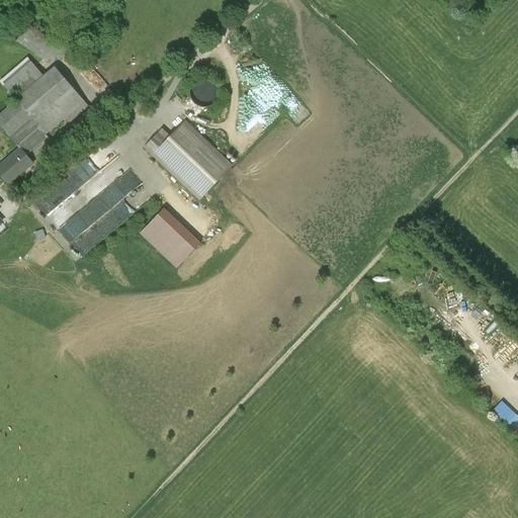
[(280,36),(267,50),(275,58),(288,45),(280,36)]
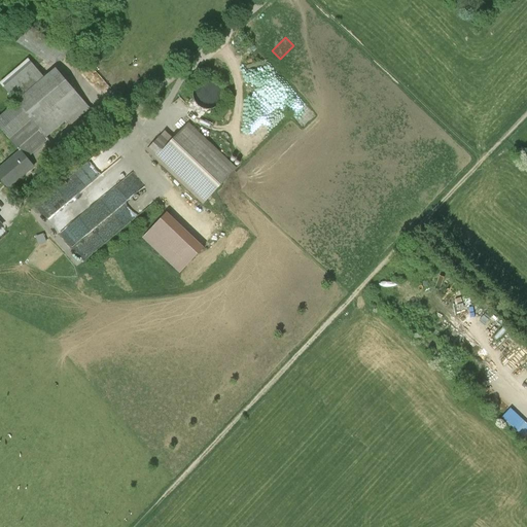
[(24,102),(20,106),(45,136),(66,117),(71,123),(85,110),(54,74),(45,82),(30,65),(8,84),(24,102)]
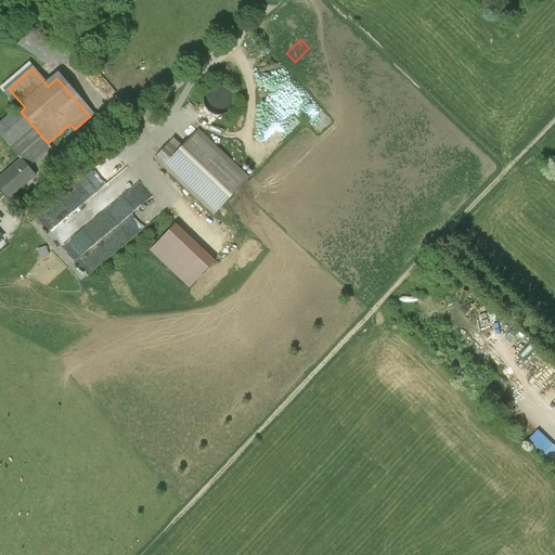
[(203,104),(205,108),(208,112),(213,115),(218,115),(223,114),(229,112),(232,107),(234,102),(234,97),(233,91),(230,87),(226,84),(220,82),(215,82),(209,85),(205,89),(203,93),(202,99),(203,104)]
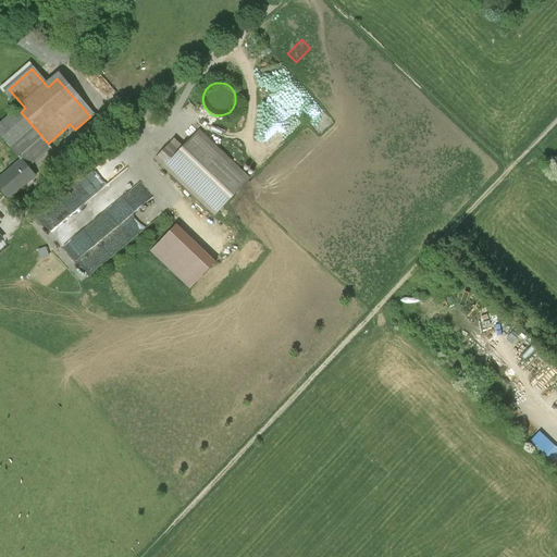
[(0,128),(0,134),(25,163),(48,144),(21,112),(0,128)]
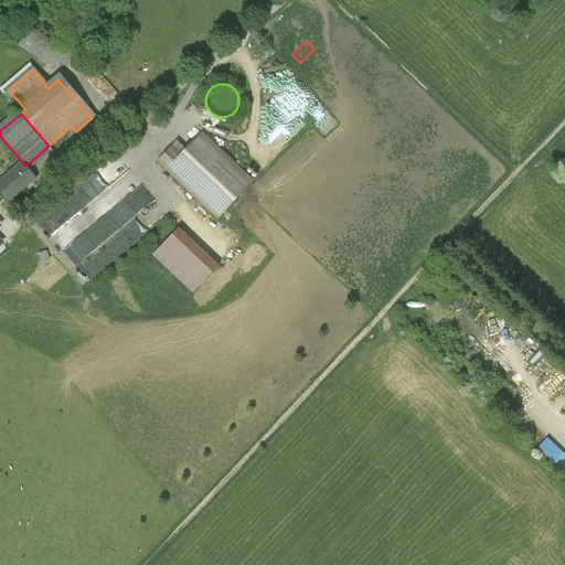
[(173,134),(152,156),(216,216),(253,179),(198,126),(182,141),(173,134)]
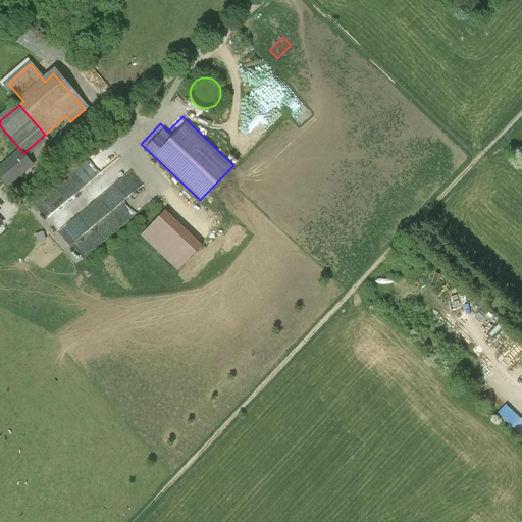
[(30,169),(16,153),(0,166),(0,174),(9,186),(30,169)]
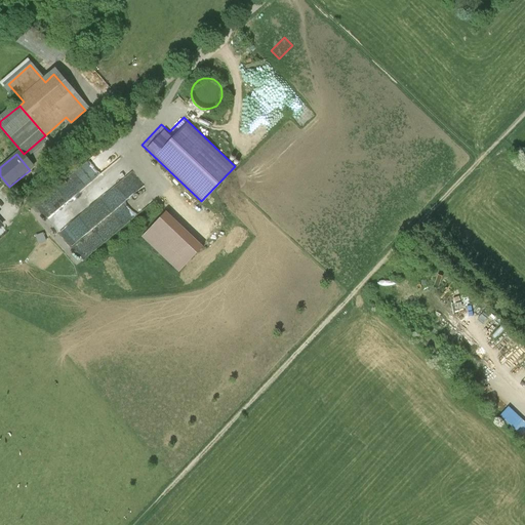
[(86,231),(145,188),(120,156),(116,159),(120,164),(116,166),(120,171),(111,177),(116,185),(82,209),(89,219),(82,225),(86,231)]
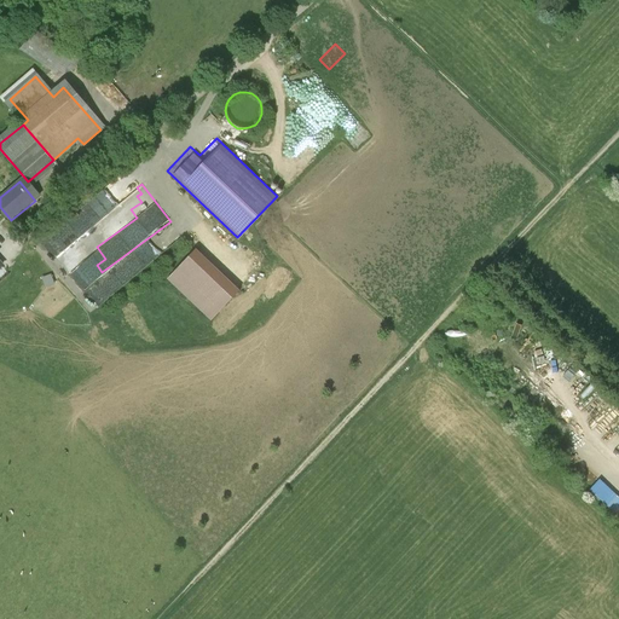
[(588,383),(576,398),(583,403),(594,388),(588,383)]
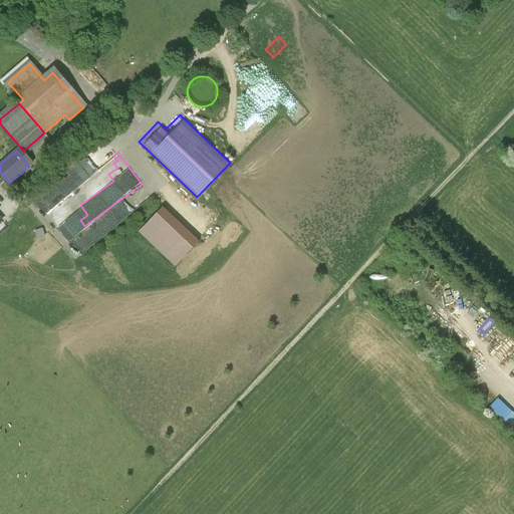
[(496,325),(487,335),(497,345),(506,336),(496,325)]
